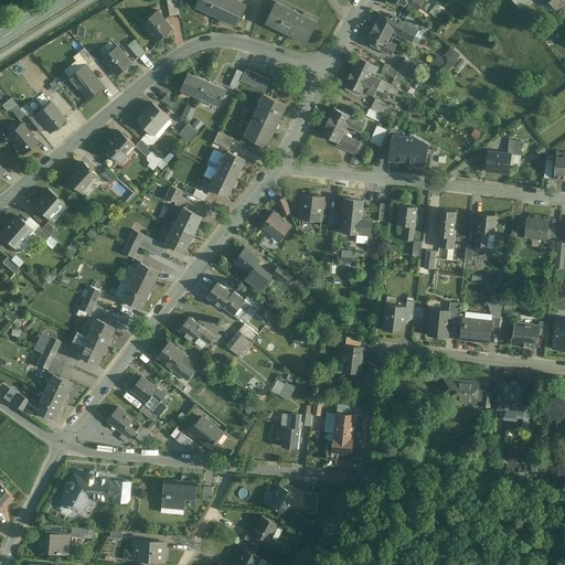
[(178,0),(168,0),(171,16),(180,13),(178,0)]
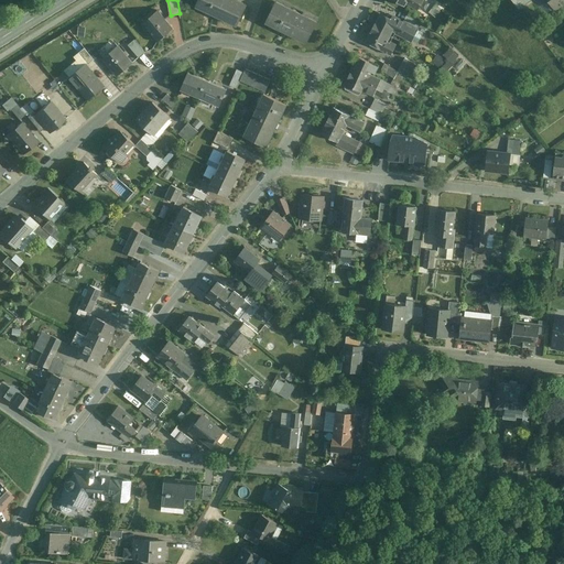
[(247,6),(235,0),(199,0),(196,6),(237,25),(247,6)]
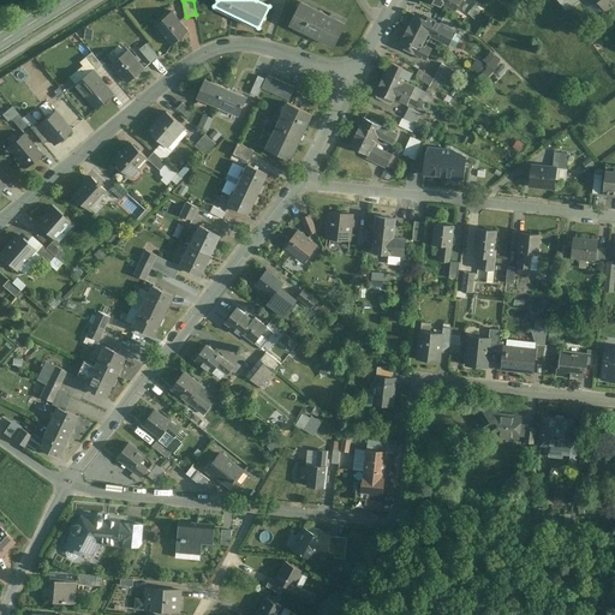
[(428,0),(442,7),(443,4),(455,11),(461,0),(428,0)]
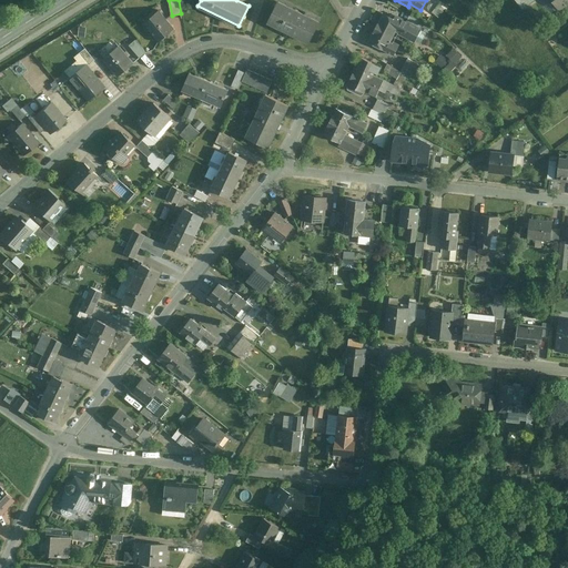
[(535,0),(514,0),(521,10),(535,0)]
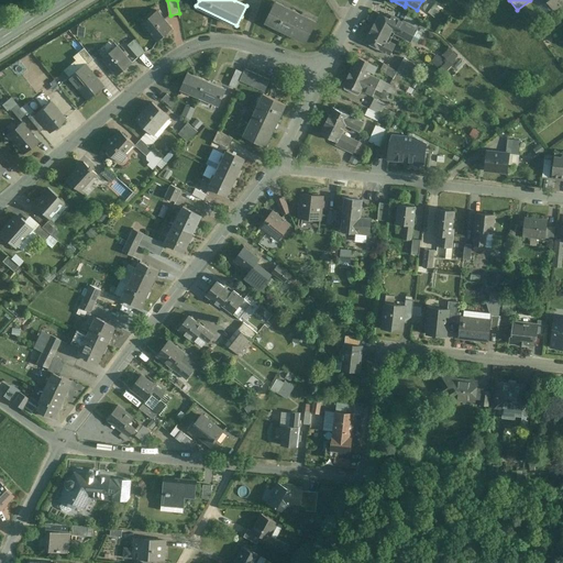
[(562,0),(545,0),(553,10),(562,2),(562,0)]
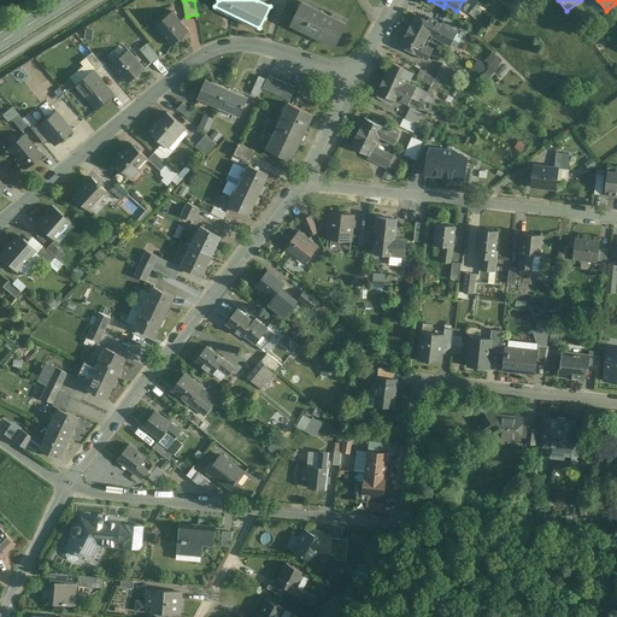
[(346,24),(303,4),(292,25),(336,46),(346,24)]
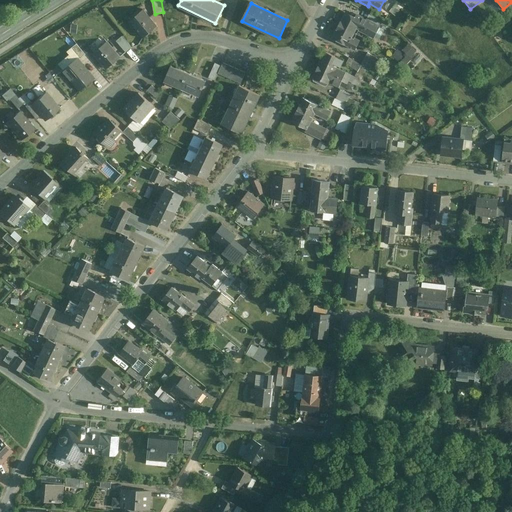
[(402,8),(396,4),(390,11),(396,16),(402,8)]
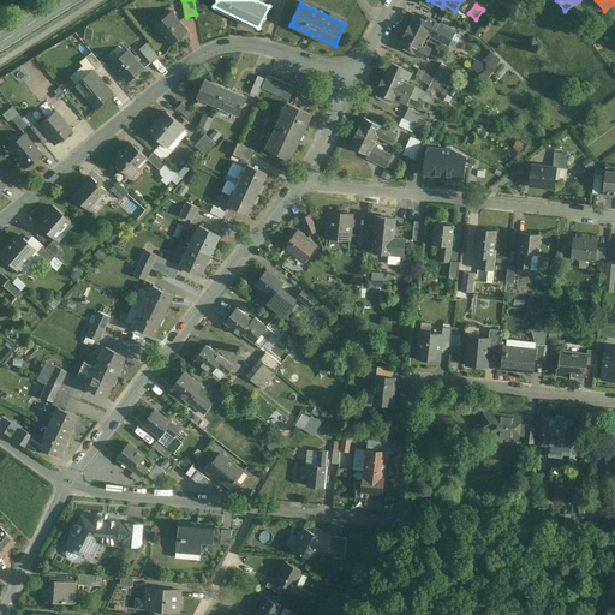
[(172,11),(154,25),(172,46),(189,31),(172,11)]
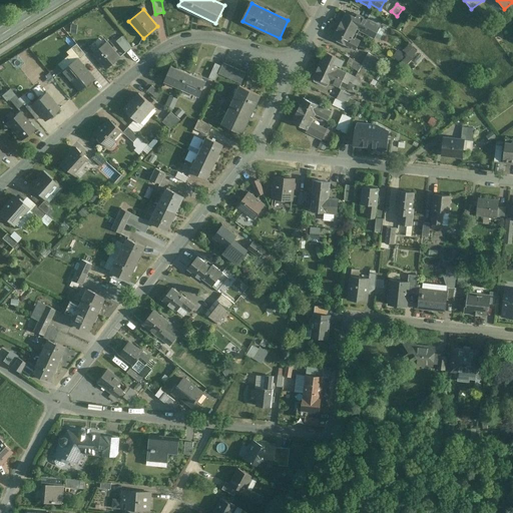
[(353,16),(346,13),(339,25),(355,33),(358,28),(375,37),(380,40),(385,30),(380,27),(369,21),(354,14),(353,16)]
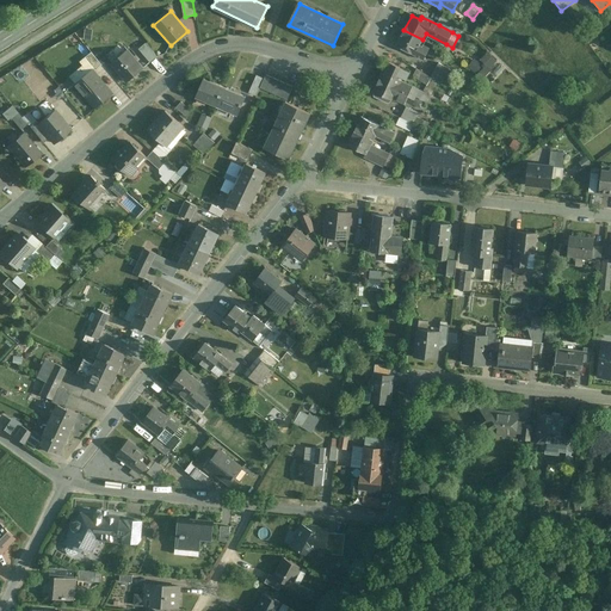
[(456,26),(443,19),(439,25),(452,32),(456,26)]
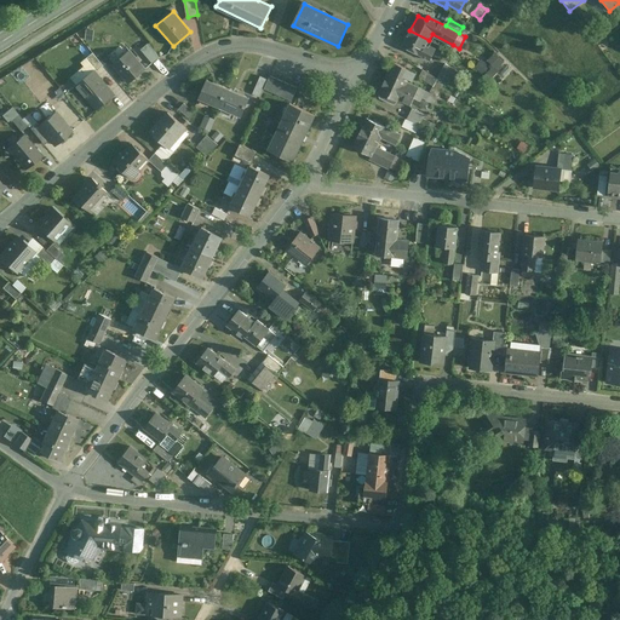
[(429,40),(409,30),(402,46),(430,61),(436,50),(426,45),(429,40)]
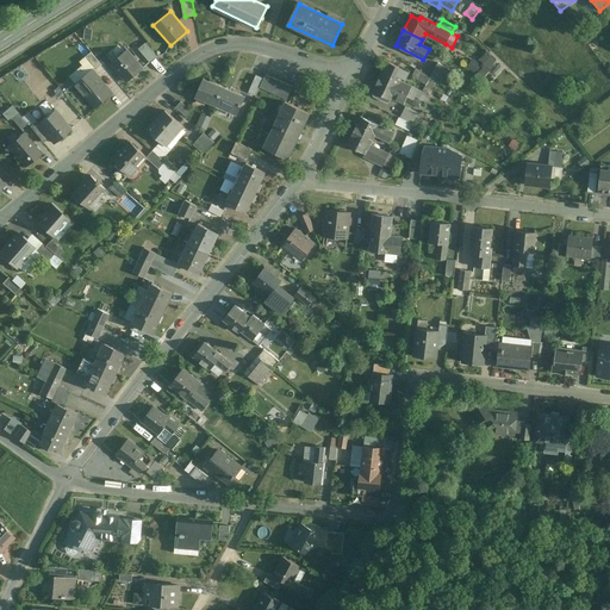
[(157,56),(147,43),(138,49),(150,63),(157,56)]
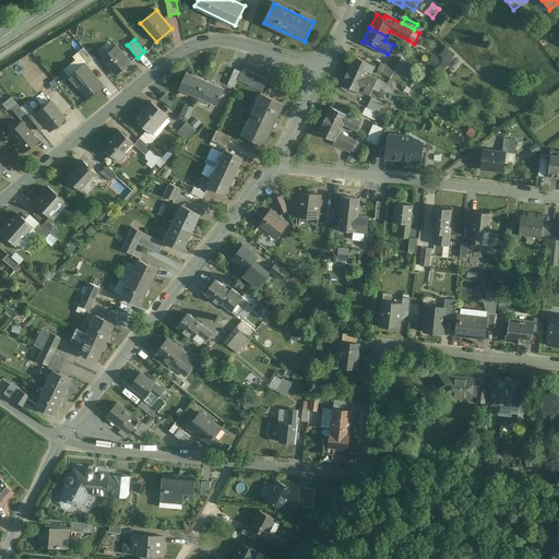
[(131,63),(115,43),(99,55),(117,75),(131,63)]
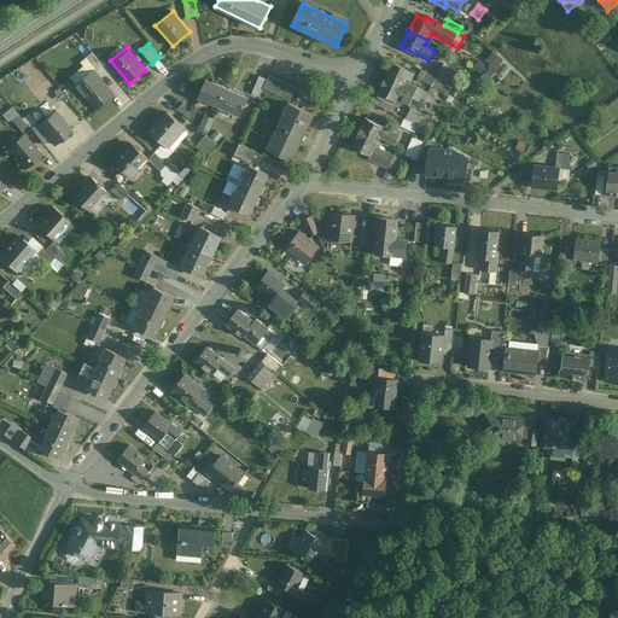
[(481,58),(472,66),(483,75),(490,66),(495,70),(503,60),(493,51),(484,60),(481,58)]
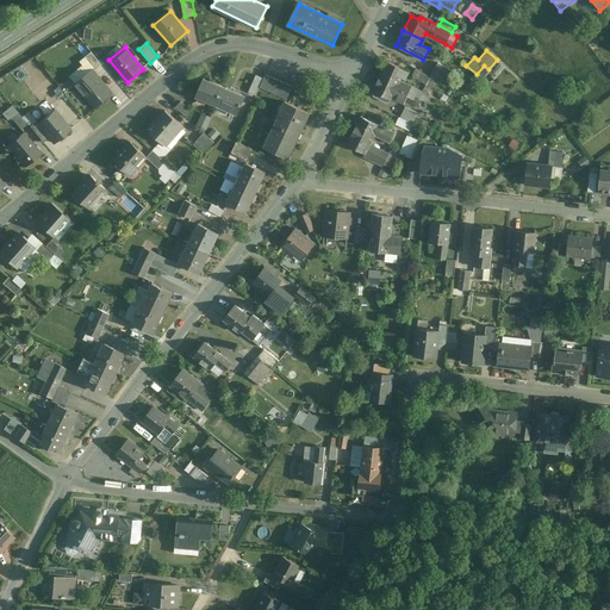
[(103,64),(92,53),(86,57),(97,70),(103,64)]
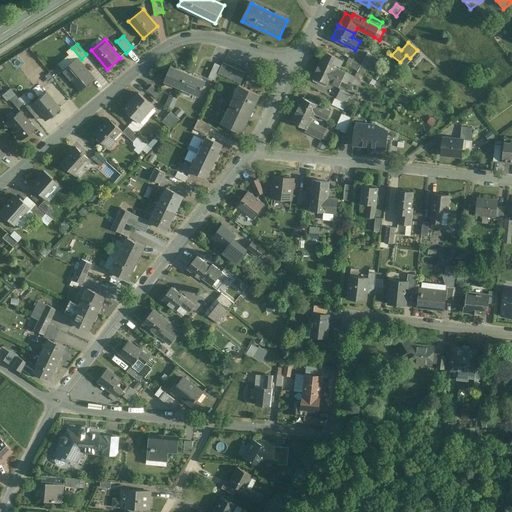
[(335,56),(324,52),(317,67),(325,71),(345,80),(348,81),(351,75),(336,68),(336,67),(334,66),(335,64),(340,67),(343,61),(337,58),(338,58),(335,57),(335,56)]
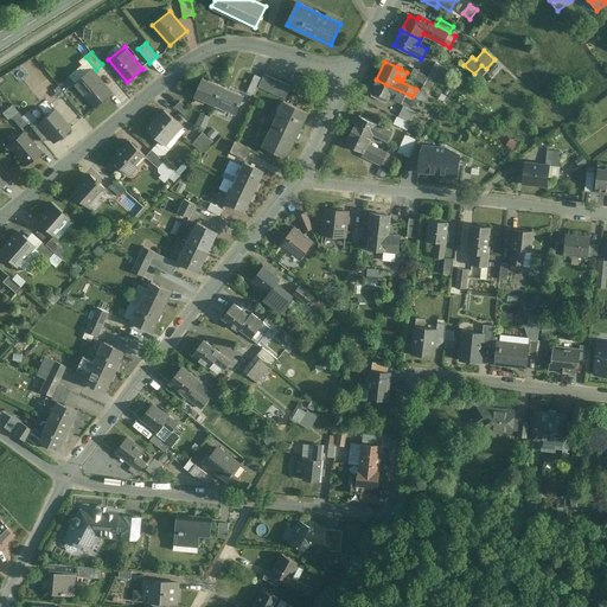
[(436,65),(429,77),(436,82),(443,70),(436,65)]
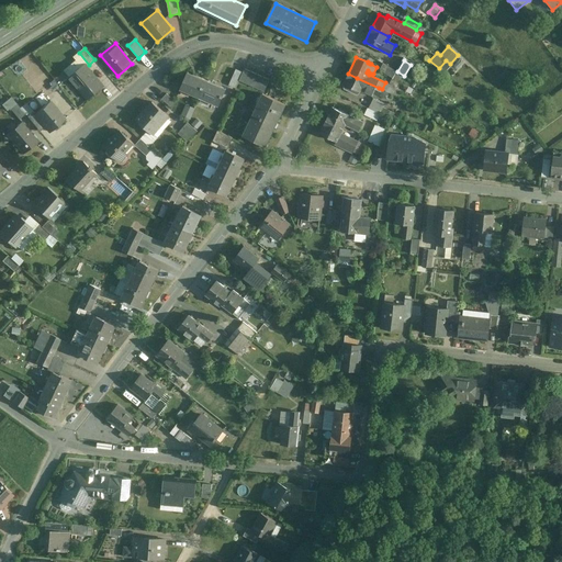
[(396,71),(383,64),(380,70),(393,78),(396,71)]
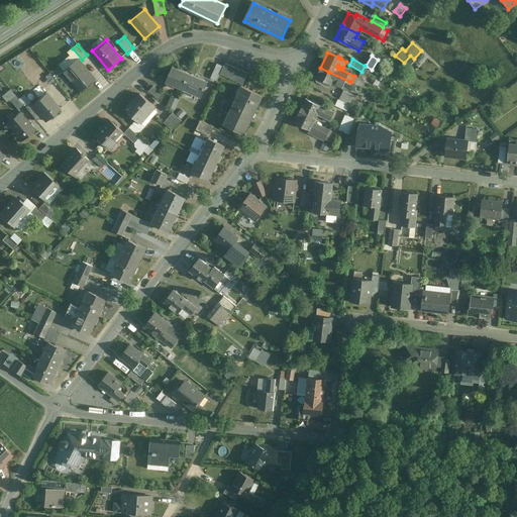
[(79,60),(65,71),(81,91),(96,79),(95,79),(93,80),(86,72),(88,70),(79,60)]
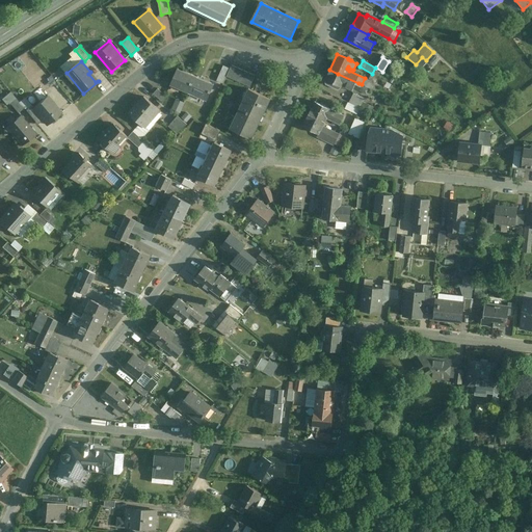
[(256,75),(233,65),(231,69),(228,76),(250,86),(256,75)]
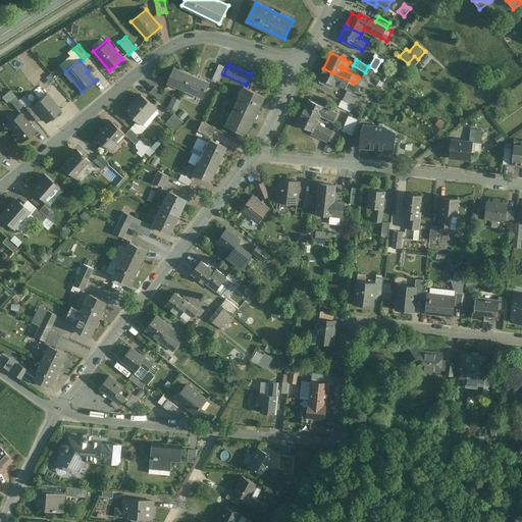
[(226,67),(220,65),(215,76),(221,79),(223,74),(226,67)]
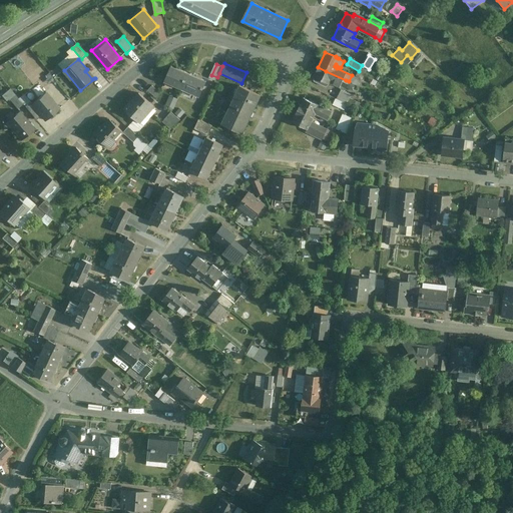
[(368,69),(362,65),(359,71),(356,76),(362,79),(368,69)]
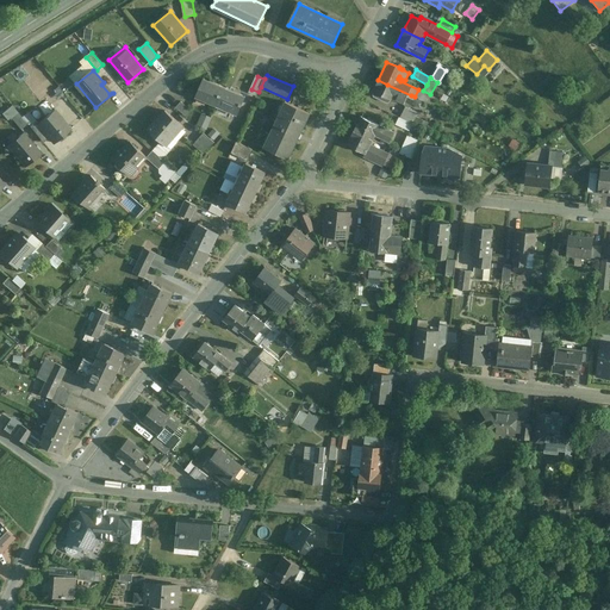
[(225,87),(204,79),(195,98),(217,106),(225,87)]
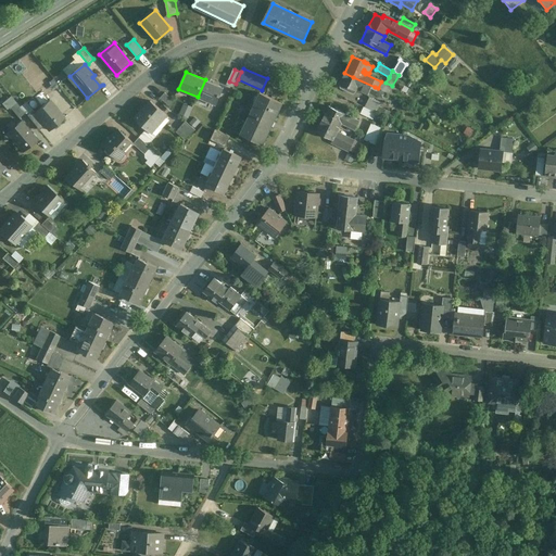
[(375,87),(353,77),(344,73),(340,83),(357,91),(357,90),(367,96),(370,88),(377,91),(378,88),(375,87)]
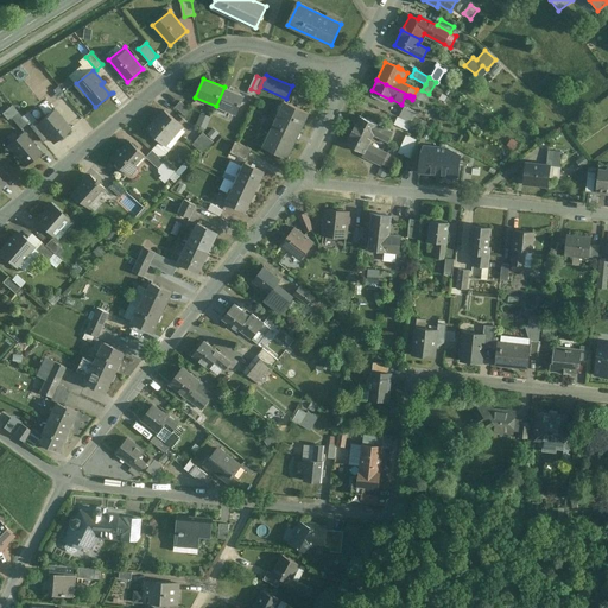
[(245,96),(225,87),(216,106),(238,115),(245,96)]
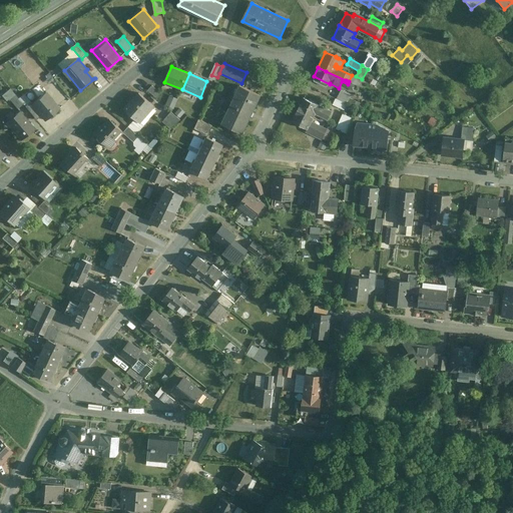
[(362,79),(356,76),(355,77),(352,83),(358,87),(362,80),(362,79)]
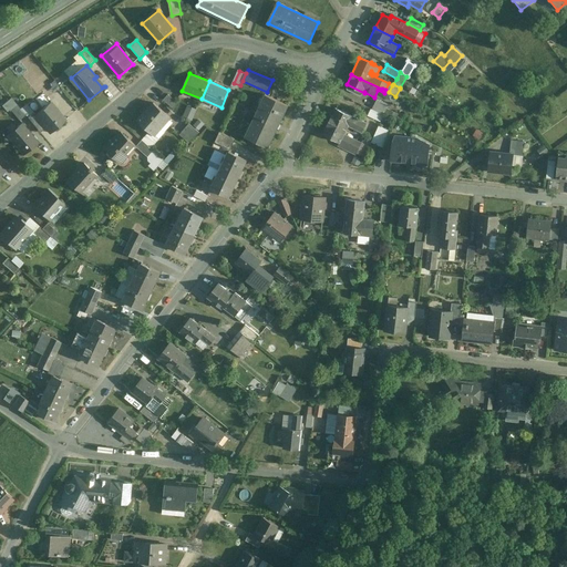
[(384,93),(378,90),(374,98),(374,99),(377,100),(380,101),(384,93)]
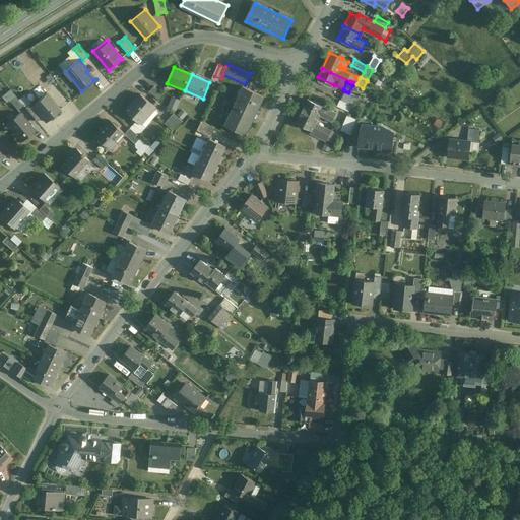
[(164,94),(154,86),(150,91),(158,100),(164,94)]
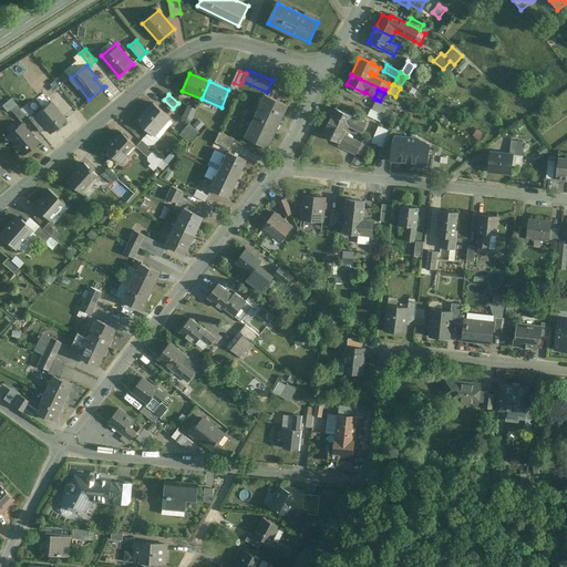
[(266,94),(259,107),(251,123),(246,136),(269,147),(289,105),(266,94)]
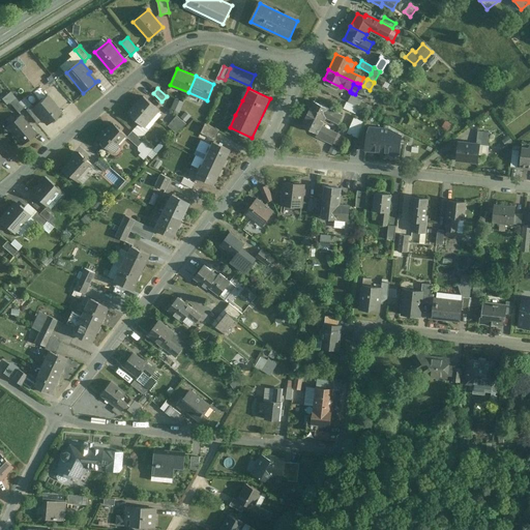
[(15,97),(10,91),(1,98),(6,105),(9,102),(15,97)]
